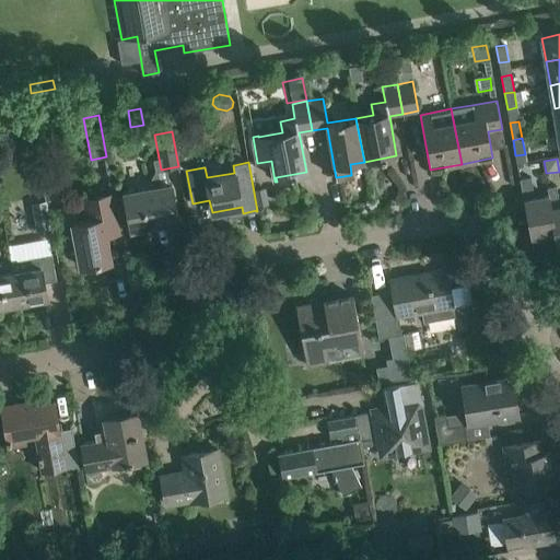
[(555,233),(548,196),(534,198),(531,177),(520,178),(523,200),(525,200),(532,237),(555,233)]
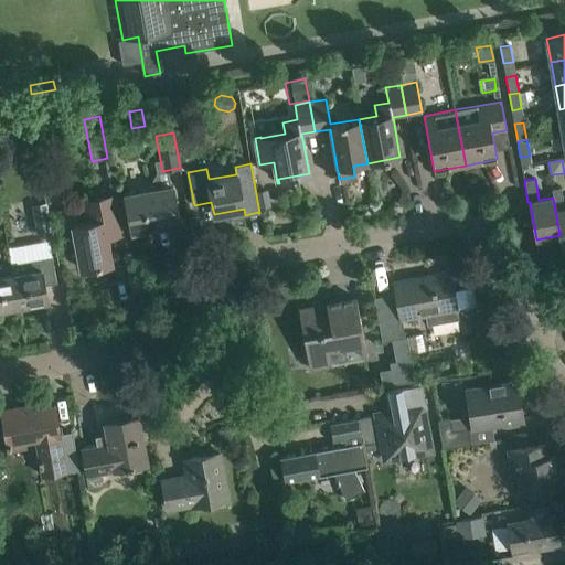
[(180,223),(173,185),(125,195),(131,232),(156,227),(155,222),(178,219),(179,223),(180,223)]
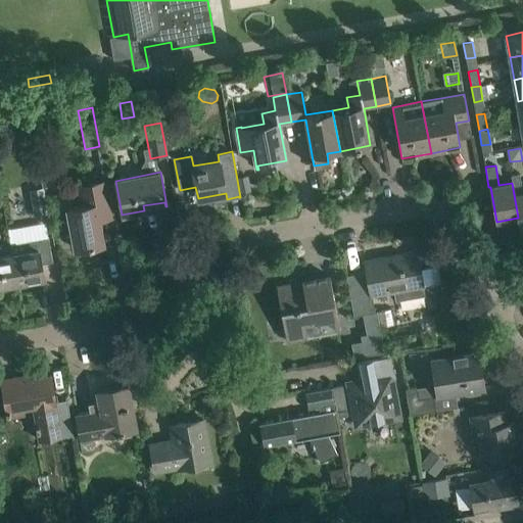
[(522,229),(522,194),(519,174),(510,176),(512,183),(518,218),(520,230),(522,229)]
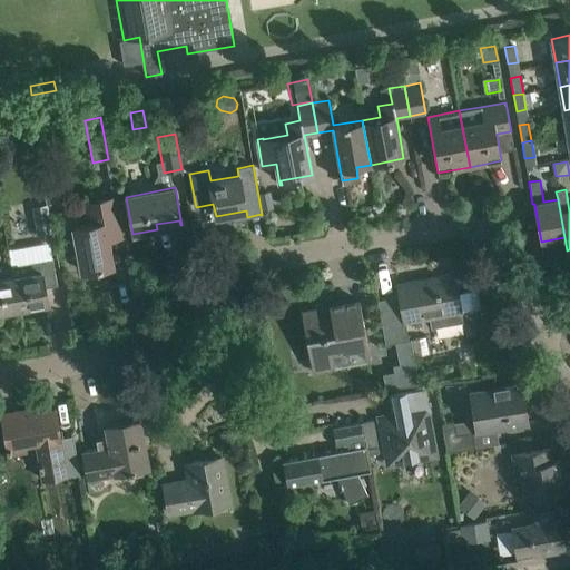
[(112,265),(106,232),(119,229),(121,237),(123,237),(115,197),(86,203),(89,224),(74,227),(81,271),(112,265)]
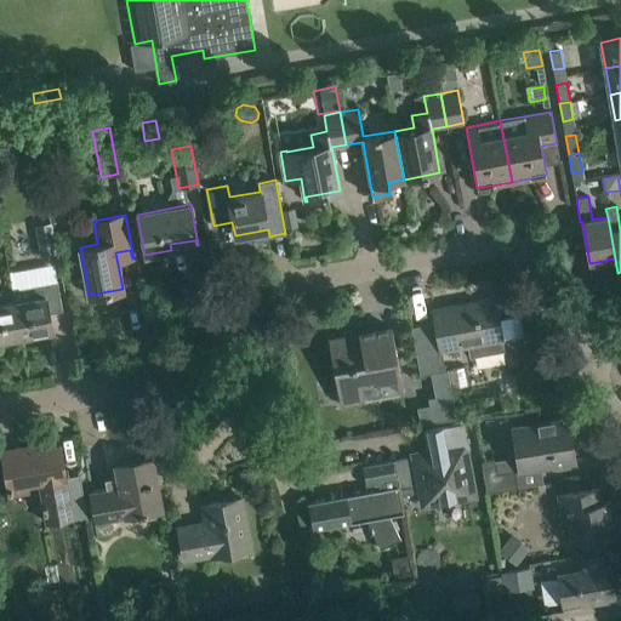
[(40,256),(56,254),(51,222),(35,226),(40,256)]
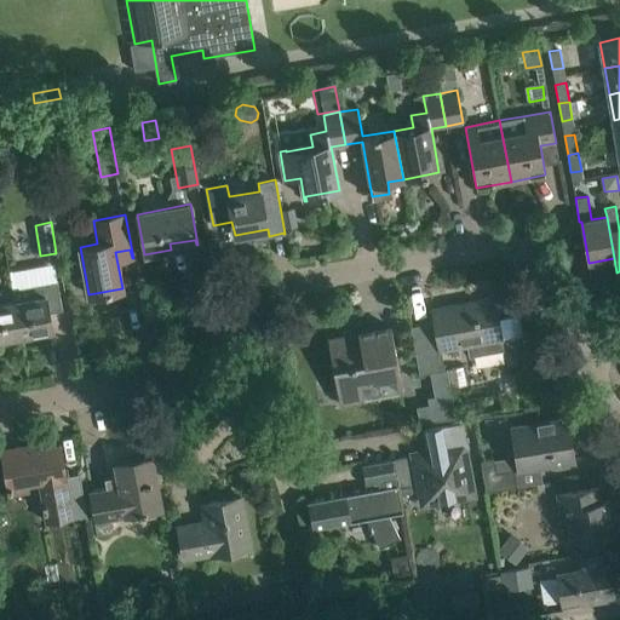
[(63,310),(59,296),(57,281),(12,290),(15,300),(21,336),(52,329),(49,313),(63,310)]
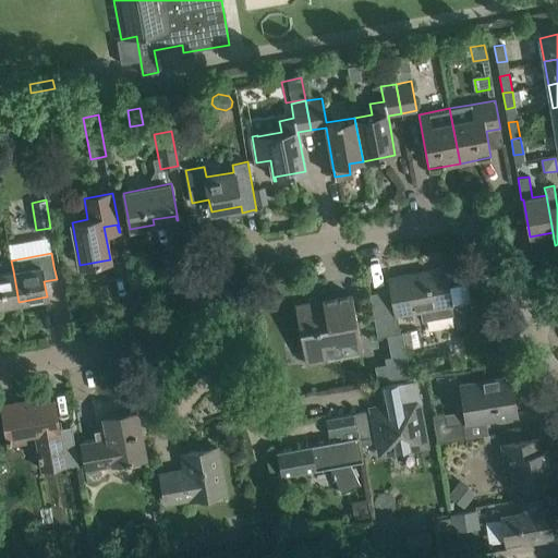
[(0,305),(19,302),(13,270),(11,261),(0,262),(0,305)]
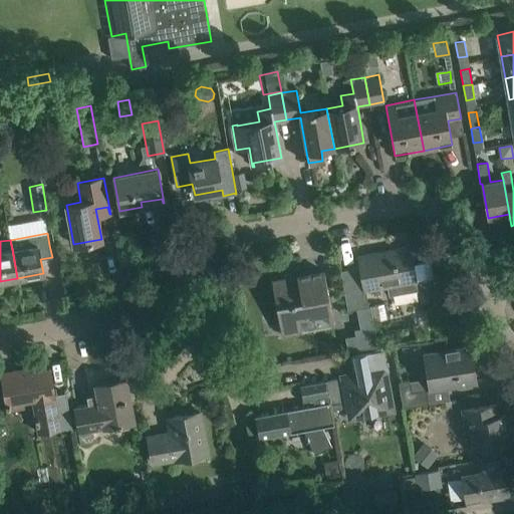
[(418,290),(410,247),(357,256),(359,266),(340,270),(347,310),(368,306),(365,290),(387,286),(389,296),(418,290)]
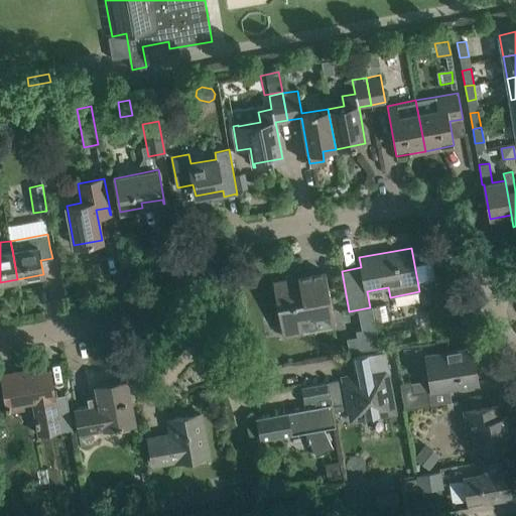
[(333,313),(329,292),(326,272),(298,277),(299,283),(275,287),(274,281),(272,282),(282,336),(302,333),(300,320),(333,313)]
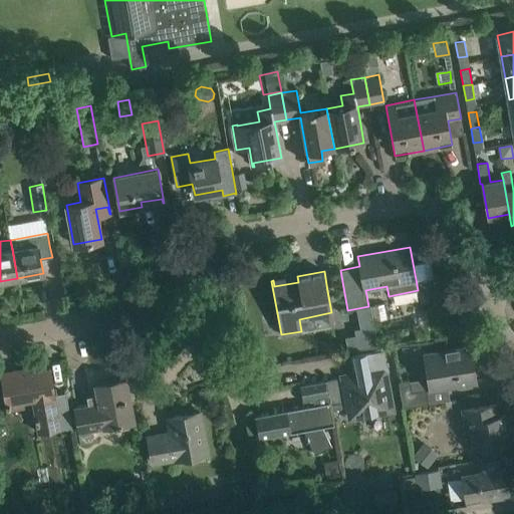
[(476,381),(473,361),(476,361),(474,349),(471,350),(470,346),(424,353),(430,390),(476,381)]
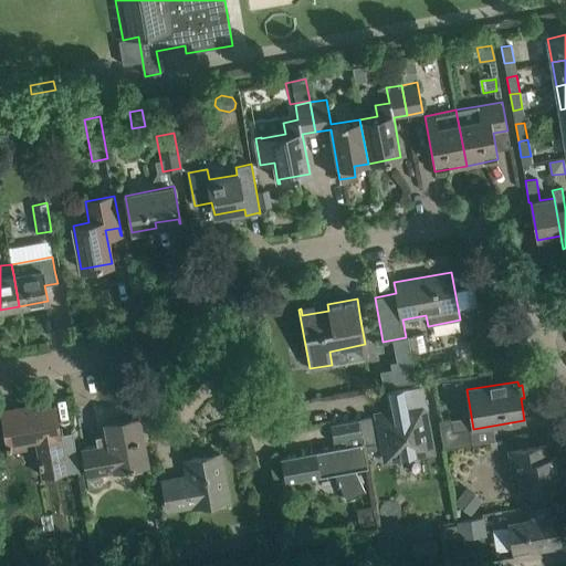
[(430,451),(422,408),(427,408),(422,386),(386,392),(386,394),(390,392),(394,412),(378,416),(386,459),(430,451)]
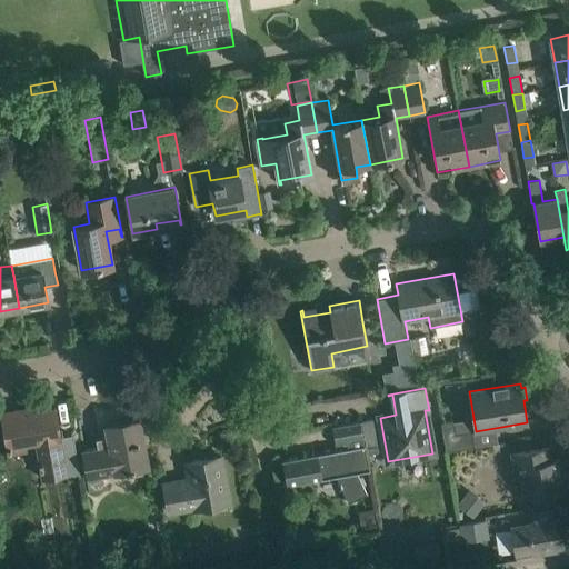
[(66,473),(58,429),(55,407),(31,411),(31,407),(1,412),(9,452),(37,447),(42,477),(66,473)]
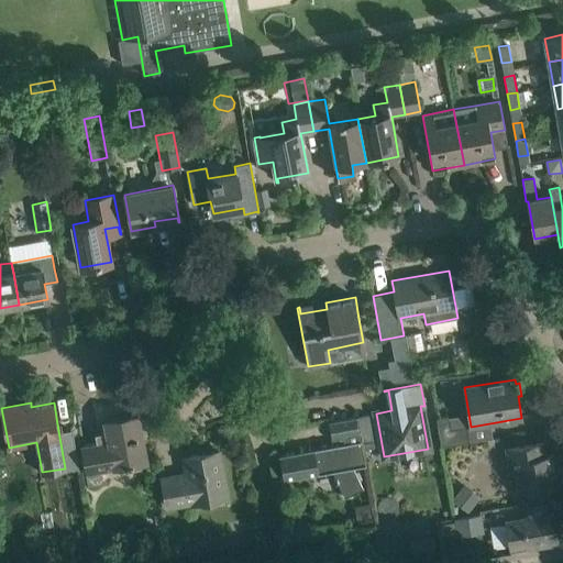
[(147,461),(139,414),(103,420),(108,442),(81,446),(87,473),(147,461)]
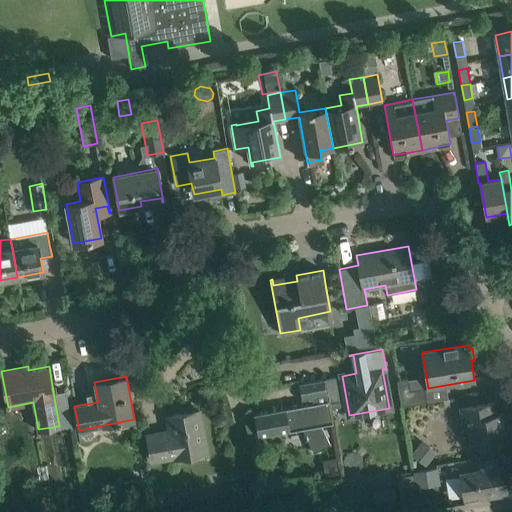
[(335,377),(324,379),(328,399),(330,409),(341,407),(335,377)]
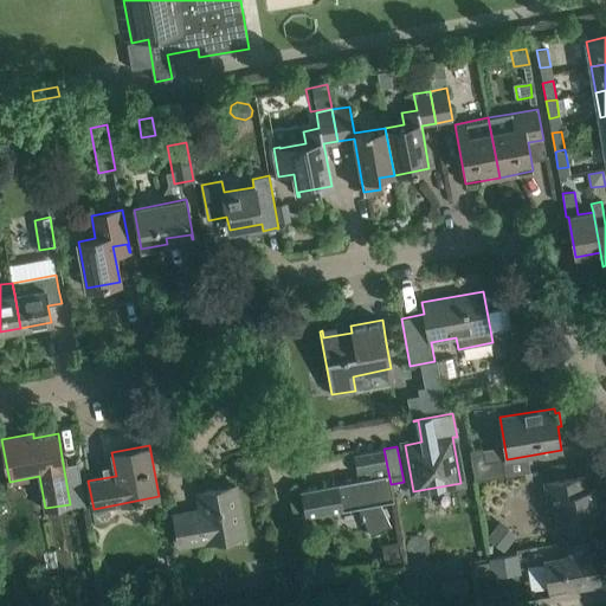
[(504,476),(502,458),(484,462),(483,447),(470,450),(475,481),(504,476)]
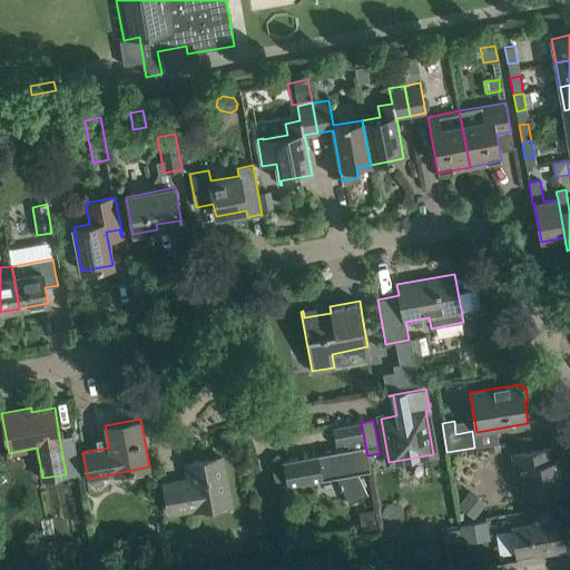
[(367,455),(365,444),(361,422),(332,428),(335,443),(347,441),(349,449),(282,461),(286,485),(336,477),(340,484),(337,485),(340,488),(341,488),(349,503),(367,494),(357,472),(370,470),(367,455)]
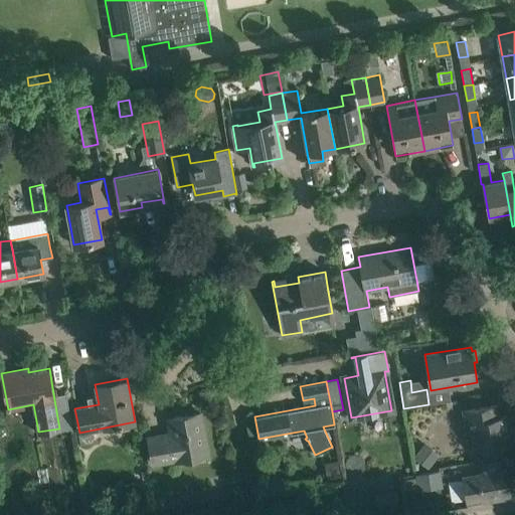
[(510,427),(508,415),(500,416),(498,404),(463,410),(466,425),(471,425),(475,450),(509,444),(507,428),(510,427)]
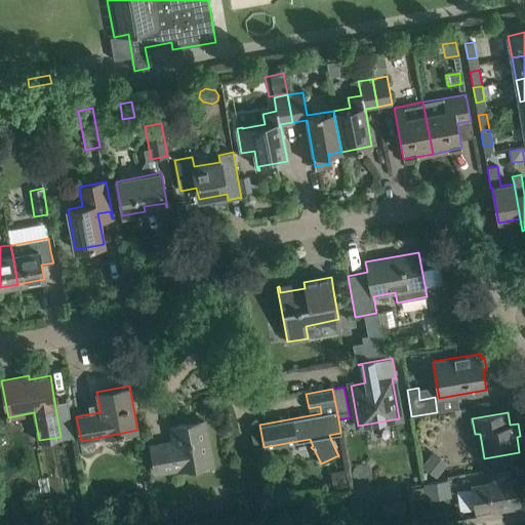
[(210,457),(203,420),(171,427),(174,442),(151,446),(156,473),(178,469),(178,470),(186,469),(185,462),(210,457)]
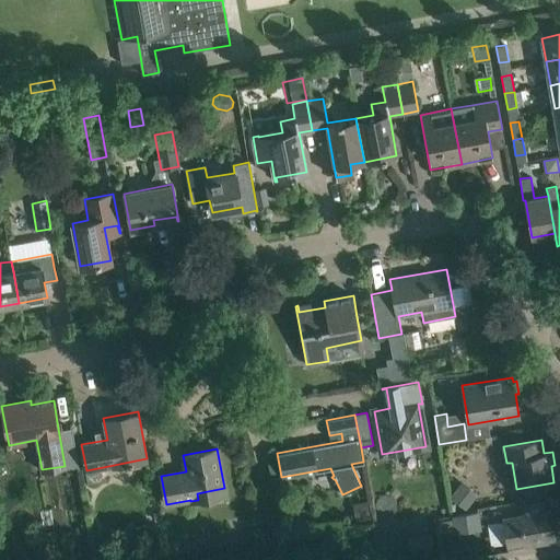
[(462,483),(450,500),(466,512),(478,497),(462,483)]
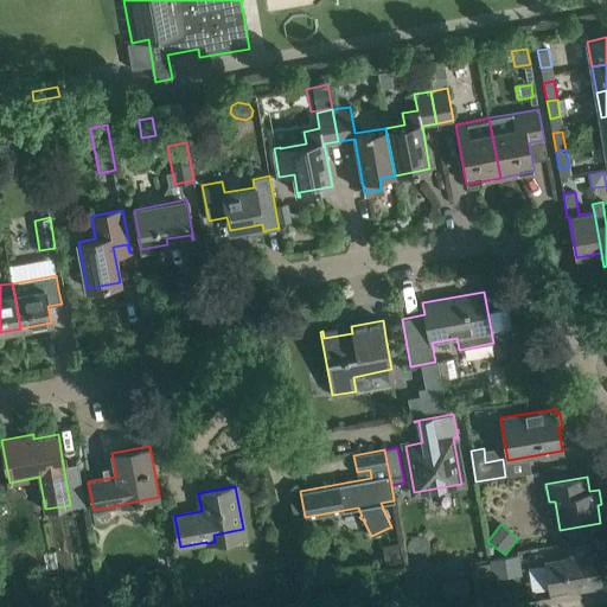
[(398,544),(383,547),(387,567),(402,564),(398,544)]
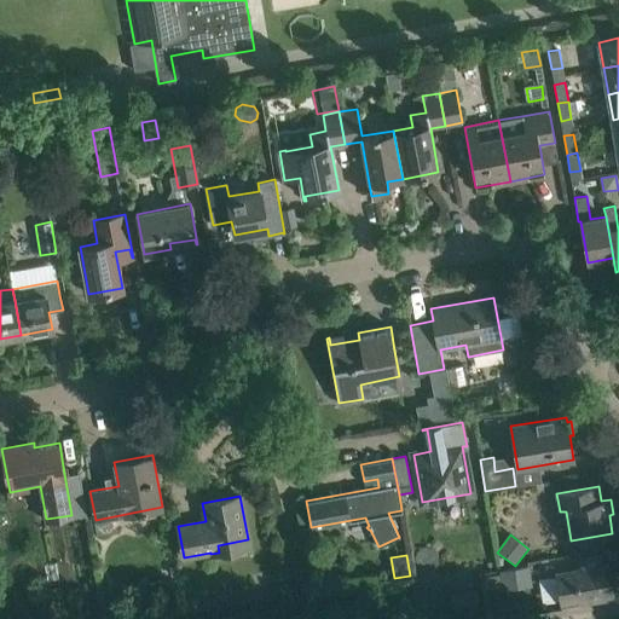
[(614,597),(611,577),(608,565),(602,566),(600,556),(571,561),(572,571),(555,573),(560,602),(579,600),(579,603),(580,603),(580,599),(591,597),(593,601),(614,597)]
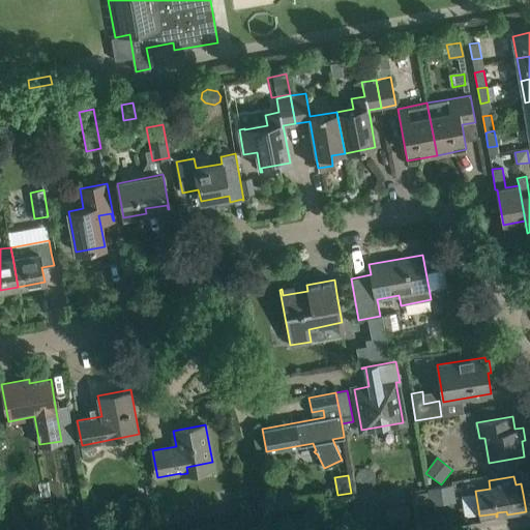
[(430,493),(414,494),(416,504),(432,502),(432,506),(457,502),(453,484),(430,489),(430,493)]
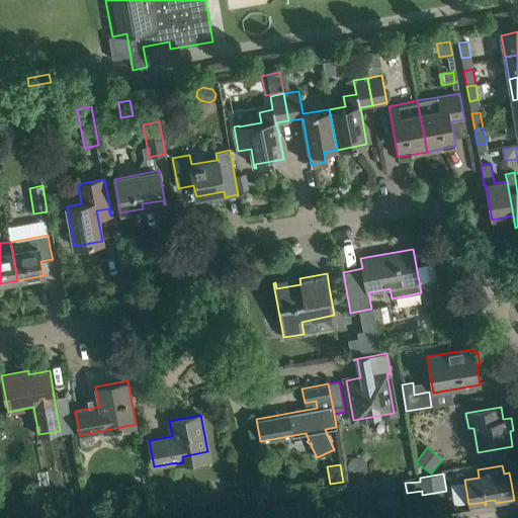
[(398,494),(375,498),(378,513),(401,509),(398,494)]
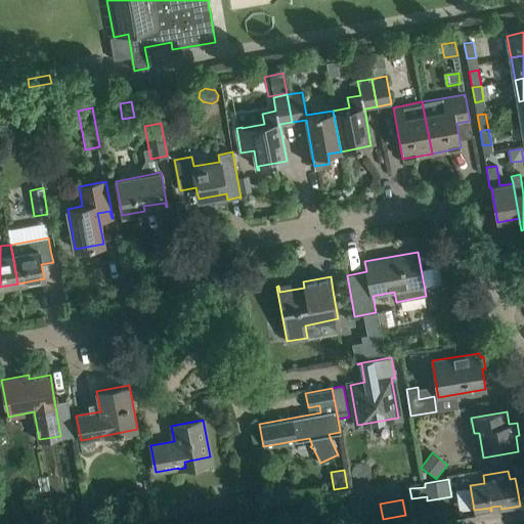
[(42,509),(37,519),(46,523),(68,523),(69,522),(42,509)]
